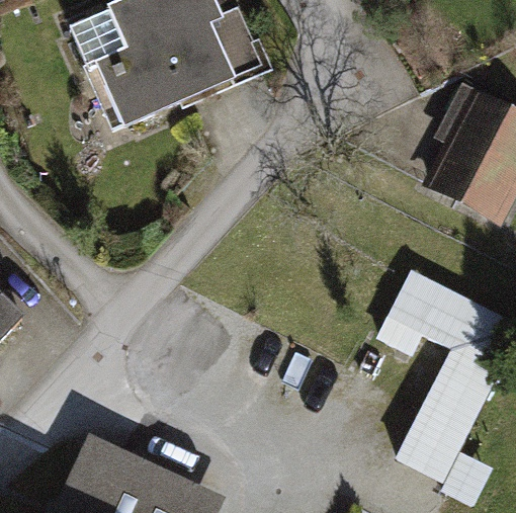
[(131,0),(70,27),(90,73),(107,65),(133,120),(261,63),(236,6),(217,15),(209,0),(131,0)]
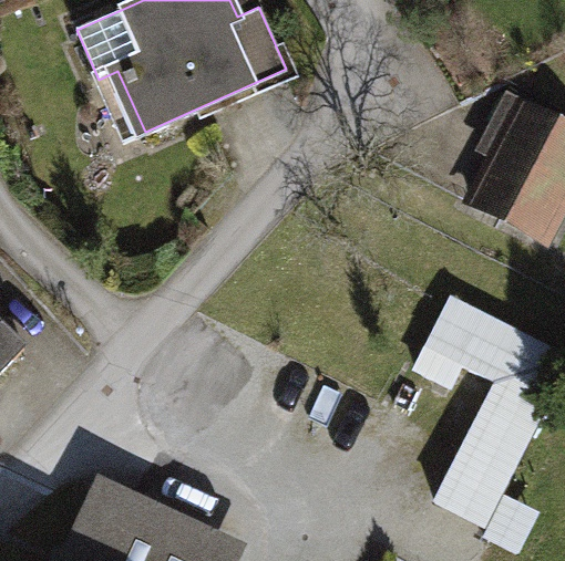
[(564,126),(530,108),(511,144),(503,141),(472,199),(532,229),(562,172),(564,174),(564,126)]
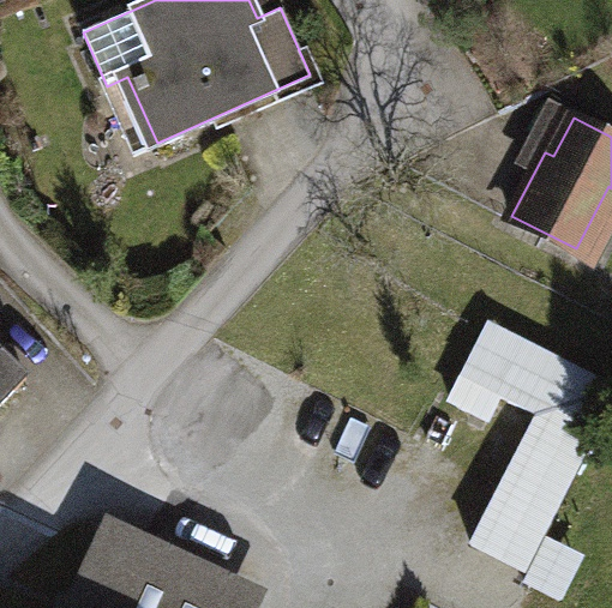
[(611,393),(611,381),(489,319),(461,374),(535,411),(469,540),(523,567),(611,393)]
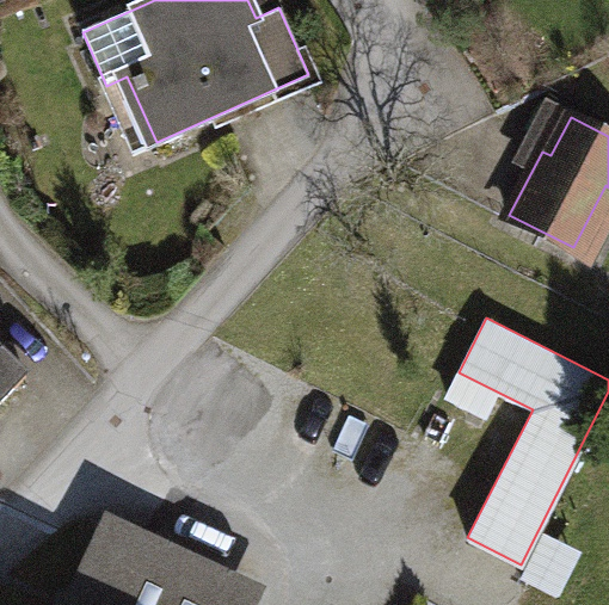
[(0,399),(25,371),(0,349),(0,399)]
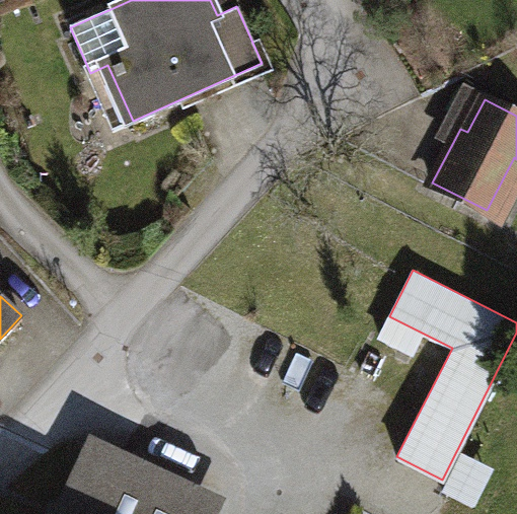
[(59,513),(196,513),(204,498),(91,445),(59,513)]
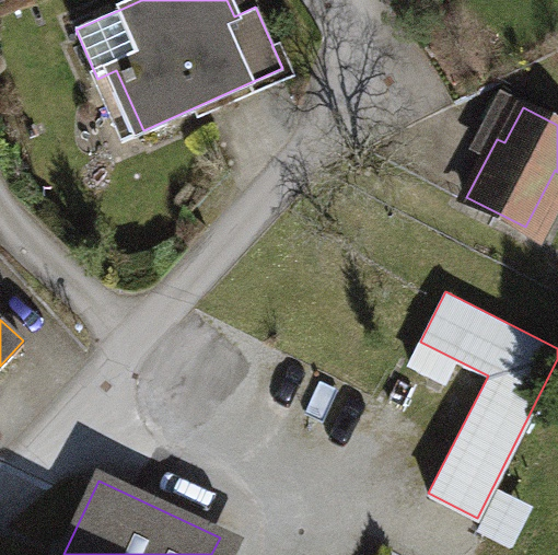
All buildings are outlined.
